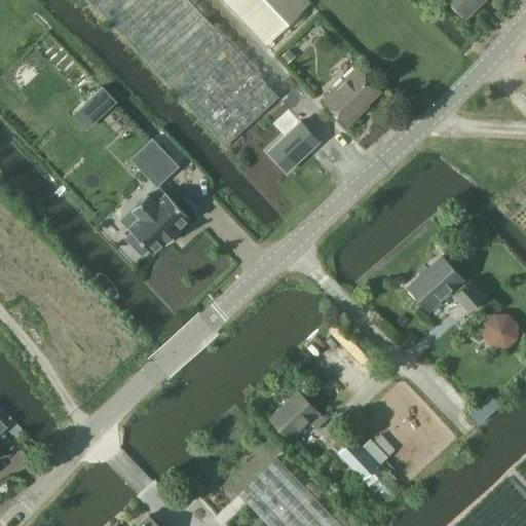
[(85,0),(91,6),(226,148),(280,96),(191,0),(85,0)]
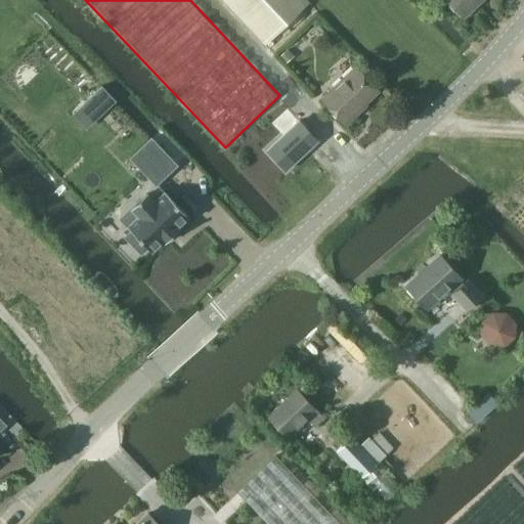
[(449,0),(465,15),(481,0),(449,0)]
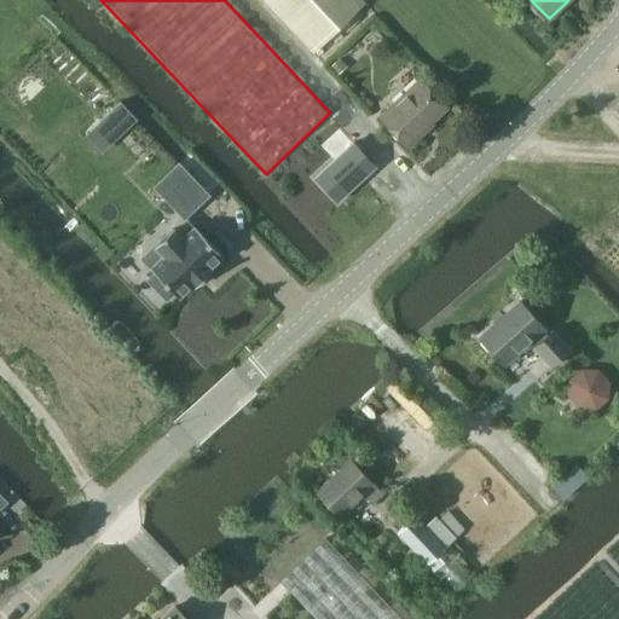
[(409,146),(449,108),(420,76),(379,114),(409,146)]
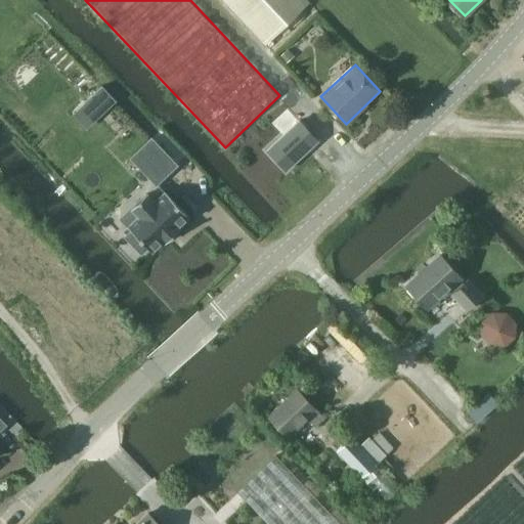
[(316,139),(288,108),(271,123),(282,136),(281,137),(273,129),(263,138),(271,147),(269,149),(287,168),(316,139)]
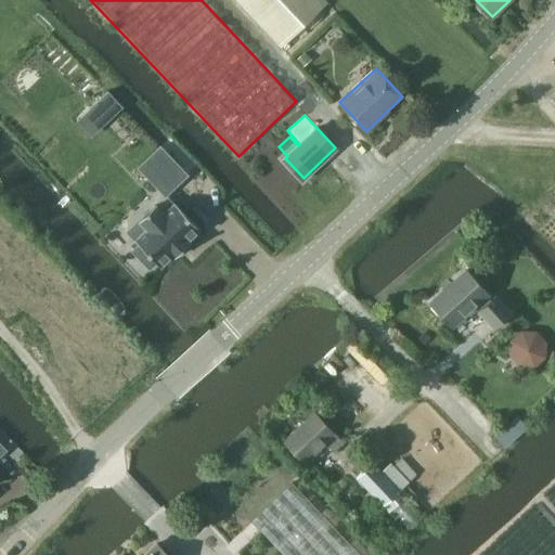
[(166,195),(189,175),(162,145),(139,167),(166,195)]
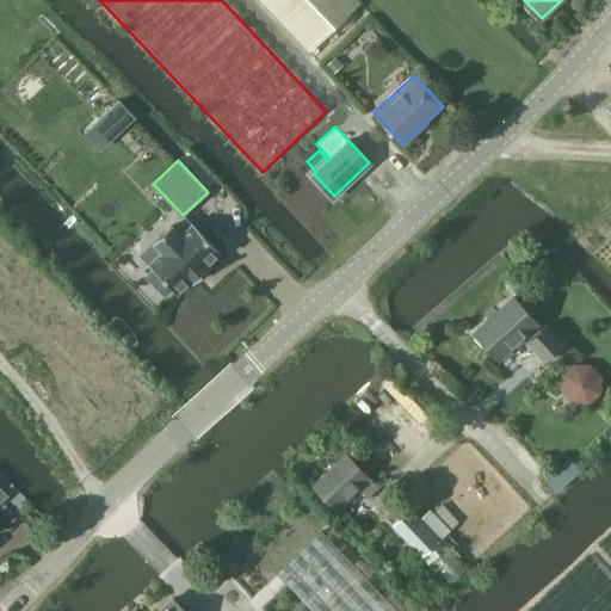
[(313,216),(331,201),(309,178),(291,195),(313,216)]
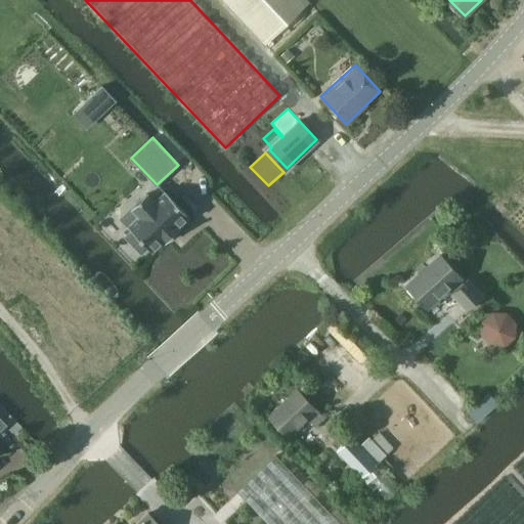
[(202,206),(187,219),(182,213),(168,226),(173,231),(167,237),(168,239),(159,248),(175,266),(178,263),(180,265),(192,254),(194,256),(214,238),(210,235),(221,225),(202,206)]
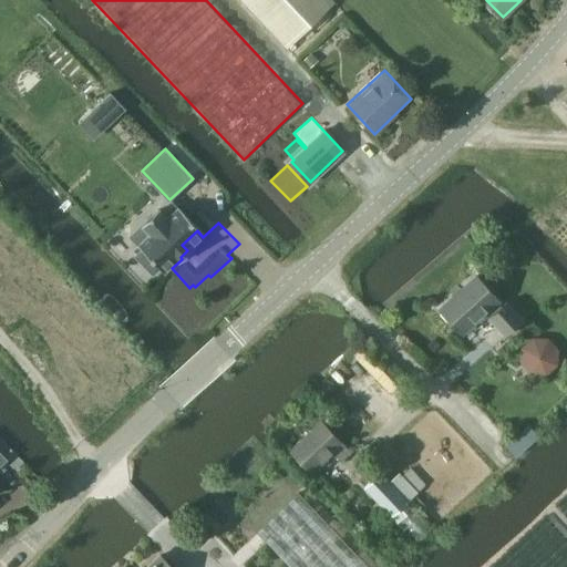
[(502,305),(497,300),(498,299),(475,275),(439,307),(463,332),(485,311),(506,334),(523,319),(506,301),(502,305)]
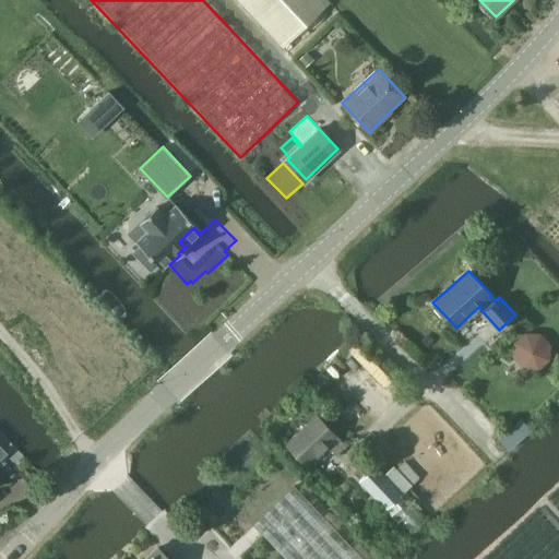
[(515,342),(513,357),(523,369),(538,370),(550,360),(551,346),(542,334),(526,333),(515,342)]
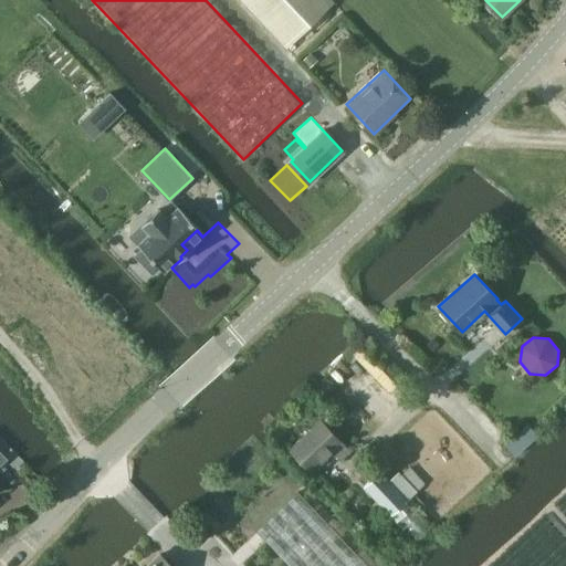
[(350,451),(322,420),(290,449),(310,471),(332,450),(341,460),(350,451)]
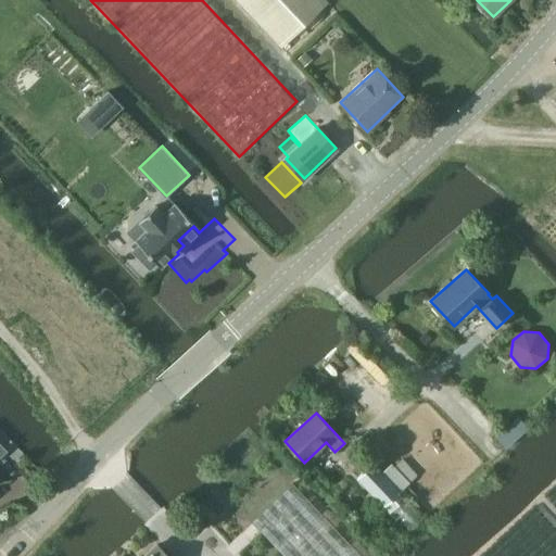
[(382,472),(373,463),(358,477),(386,506),(408,531),(427,515),(404,489),(411,482),(392,463),(382,472)]
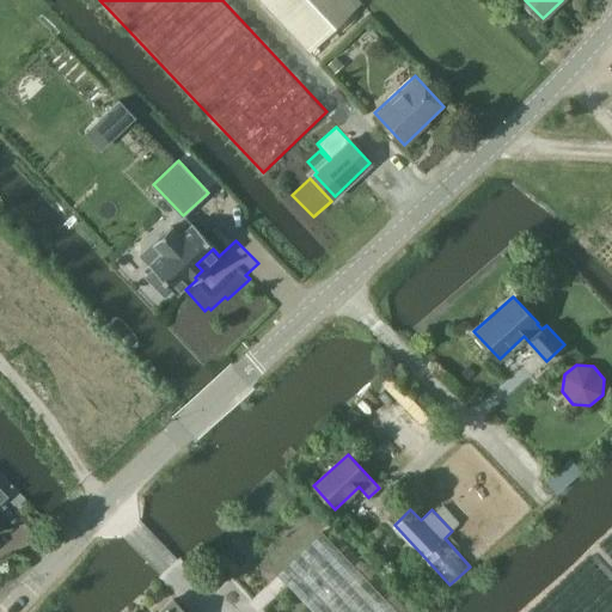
[(314,611),(397,611),(323,532),(279,574),(314,611)]
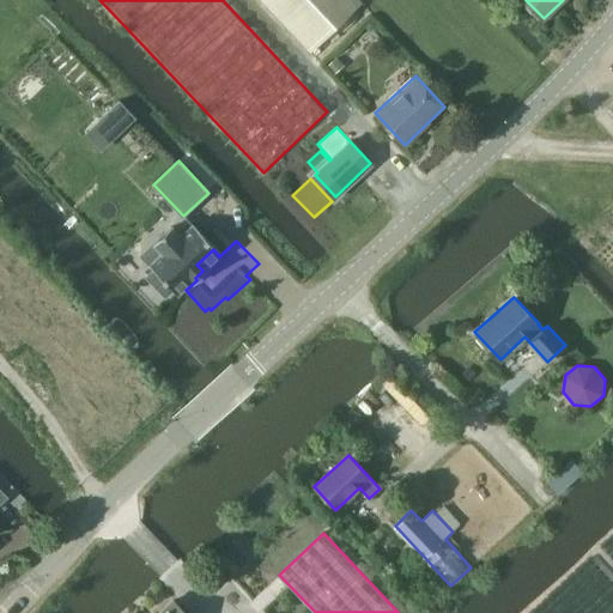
[(186,612),(174,600),(158,612),(186,612)]
